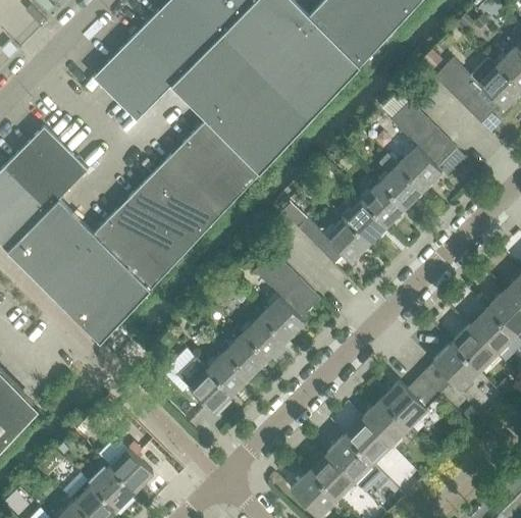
[(176,80),(221,35),(186,0),(169,0),(133,37),(176,80)]
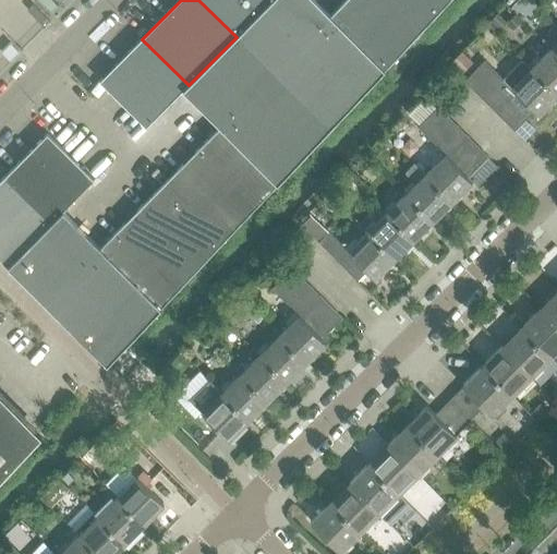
[(198,0),(237,37),(273,0),(198,0)]
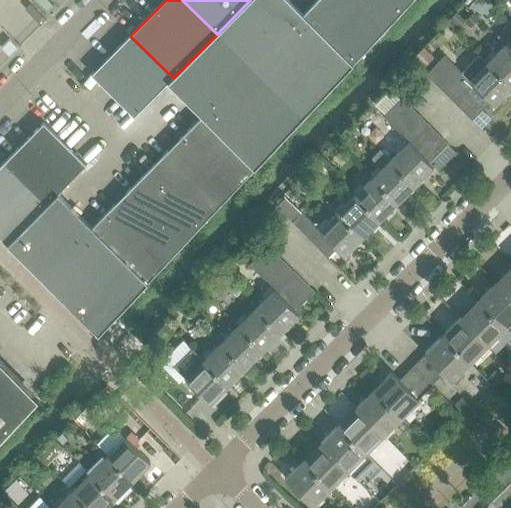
[(352,66),(302,17),(284,0),(250,0),(217,34),(303,118),(352,66)]
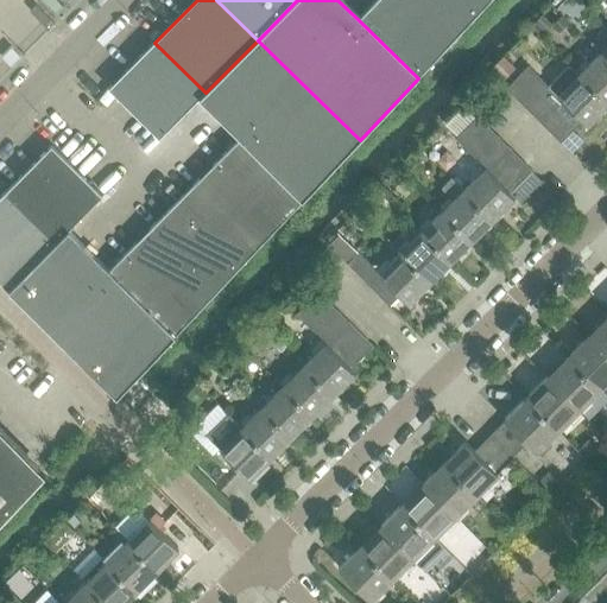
[(462,31),(430,0),(378,0),(359,20),(418,78),(462,31)]
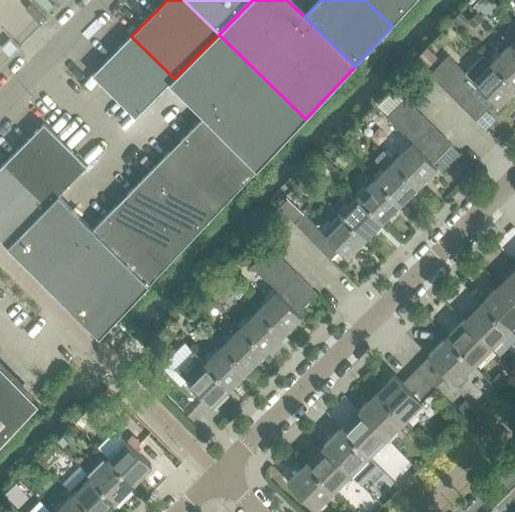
[(416,0),(365,0),(392,26),(416,0)]
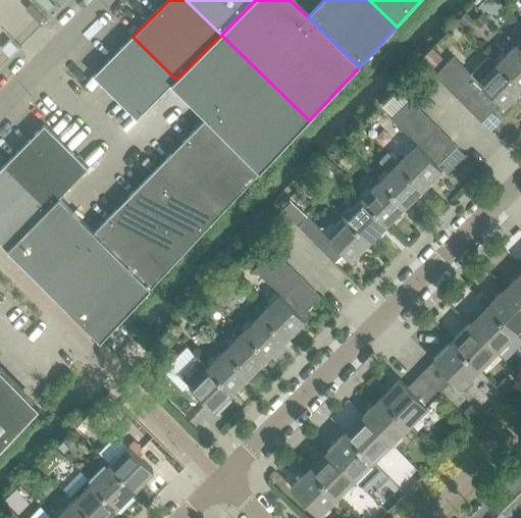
[(503,0),(507,4),(511,8),(519,0),(503,0)]
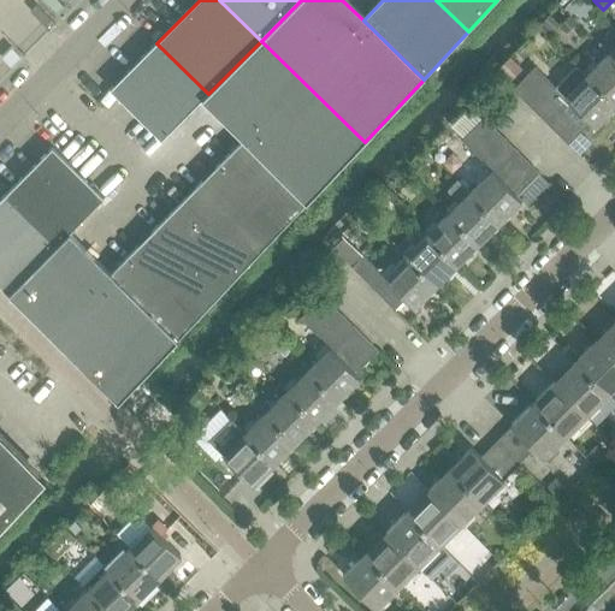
[(567,21),(557,29),(566,37),(575,29),(567,21)]
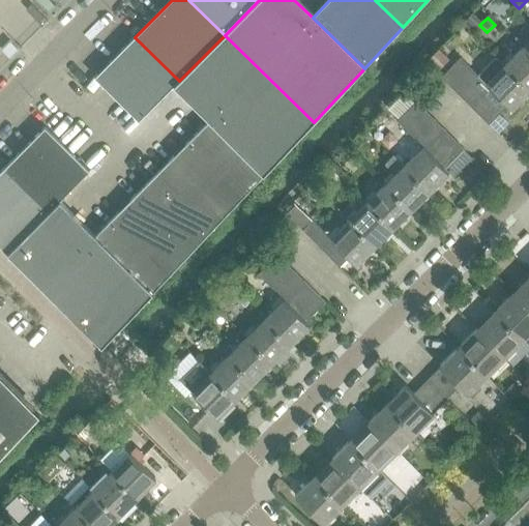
[(225,35),(179,81),(172,88),(207,123),(262,177),(314,122),(225,35)]
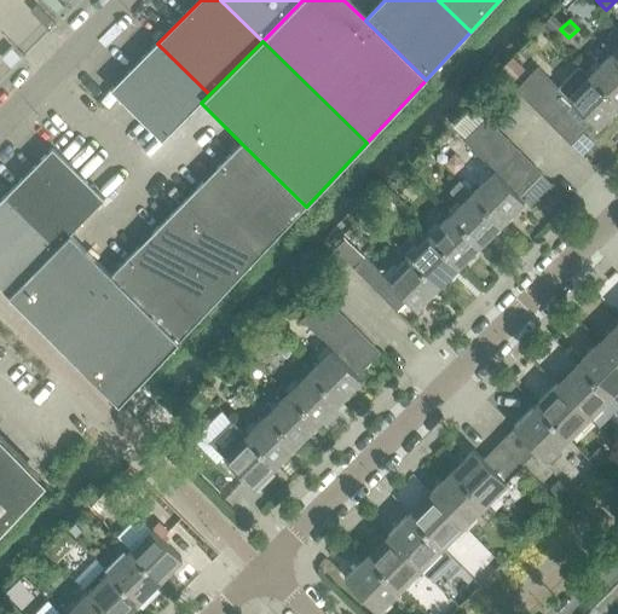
[(209,94),(157,44),(109,93),(161,144),(201,103),(209,94)]
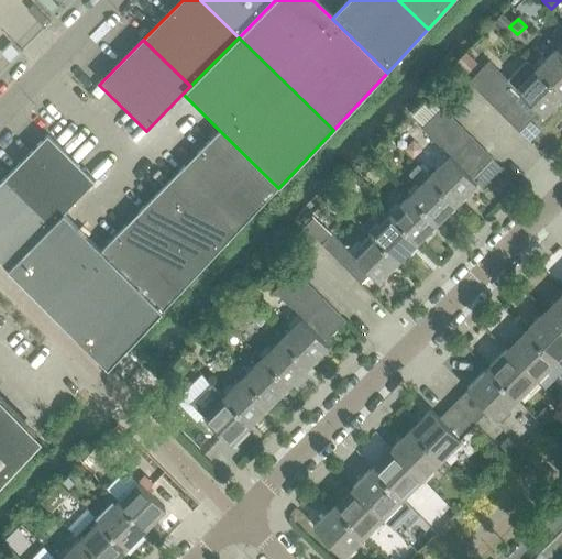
[(561,59),(554,53),(535,72),(561,99),(561,59)]
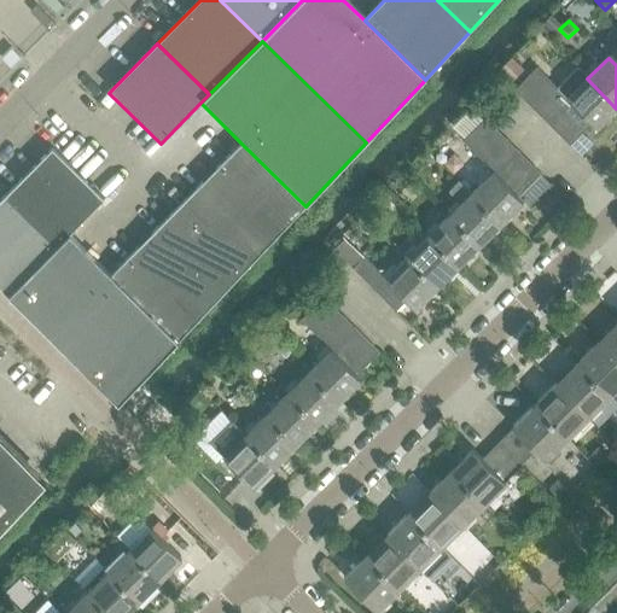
[(507,88),(522,75),(508,63),(495,76),(507,88)]
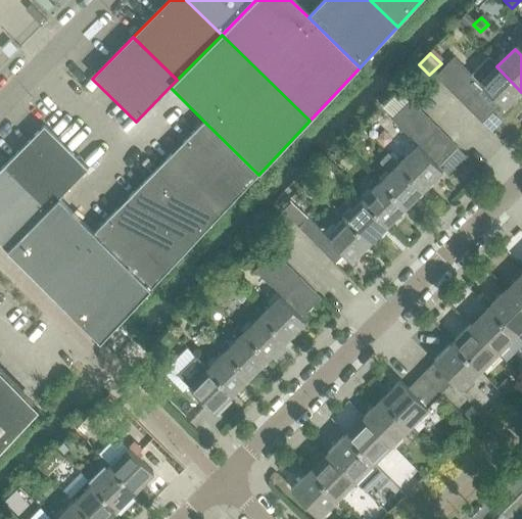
[(444,89),(463,71),(454,60),(434,80),(444,89)]
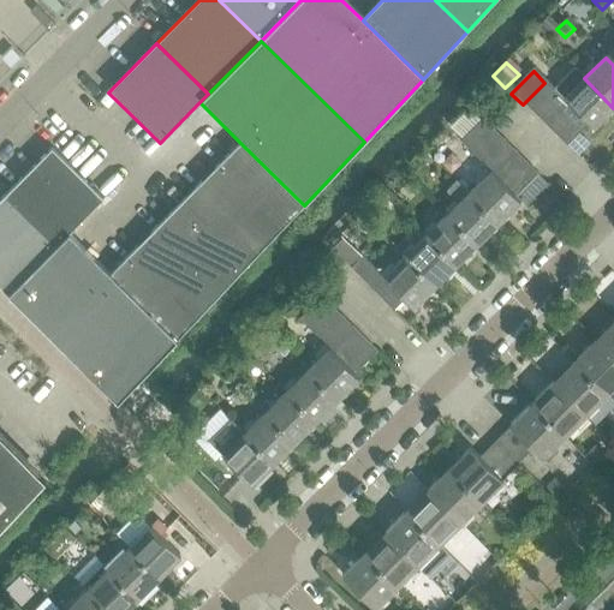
[(613,108),(584,78),(562,101),(588,126),(592,131),(613,108)]
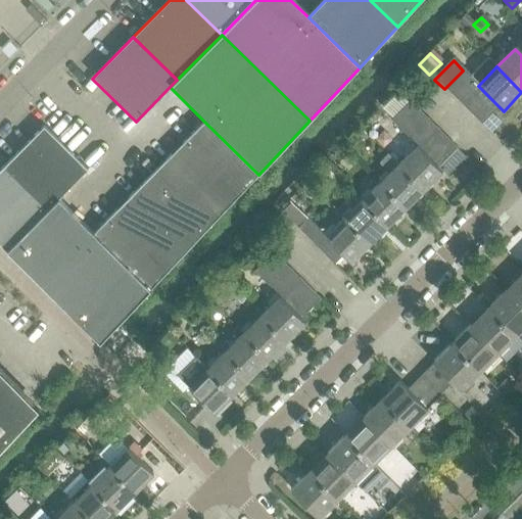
[(453,98),(472,80),(463,71),(444,89),(453,98)]
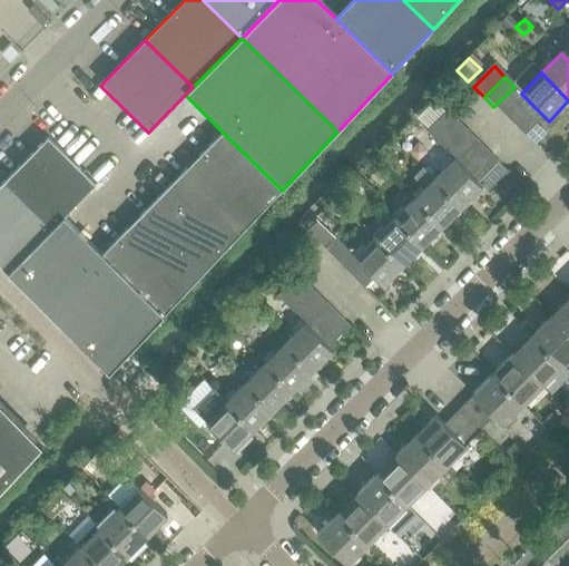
[(545,117),(521,94),(514,87),(493,107),(525,137),(545,117)]
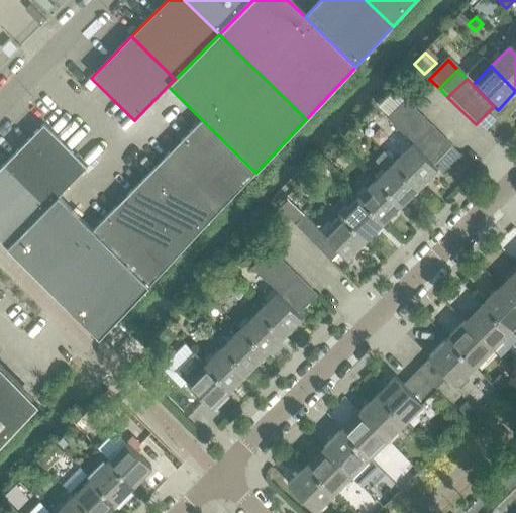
[(389,117),(403,103),(392,92),(378,106),(389,117)]
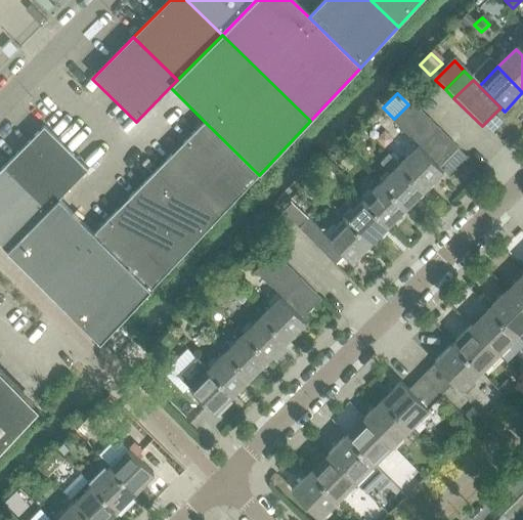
[(401,133),(421,114),(410,104),(391,123),(401,133)]
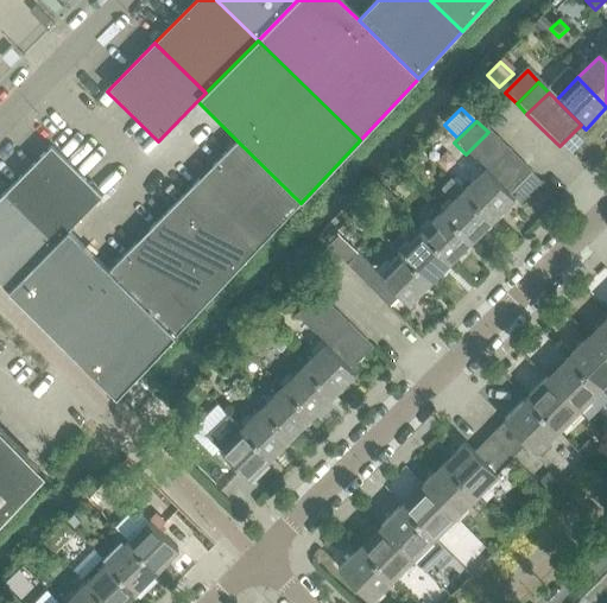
[(476,165),(498,143),(488,132),(466,154),(476,165)]
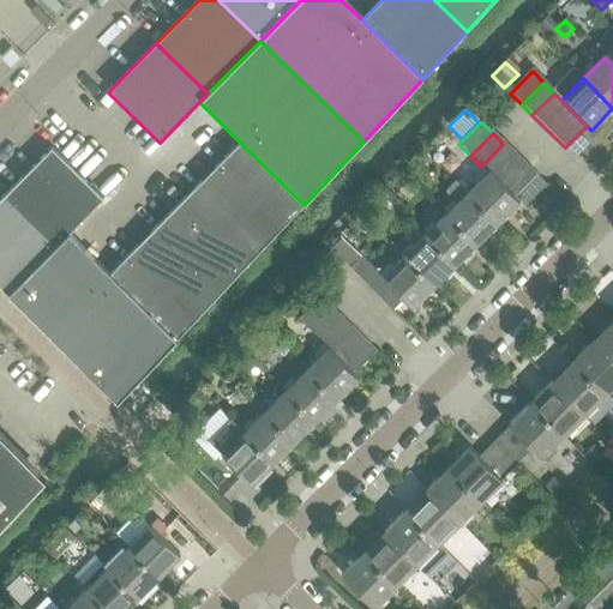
[(175,342),(304,205),(240,143),(109,276),(175,342)]
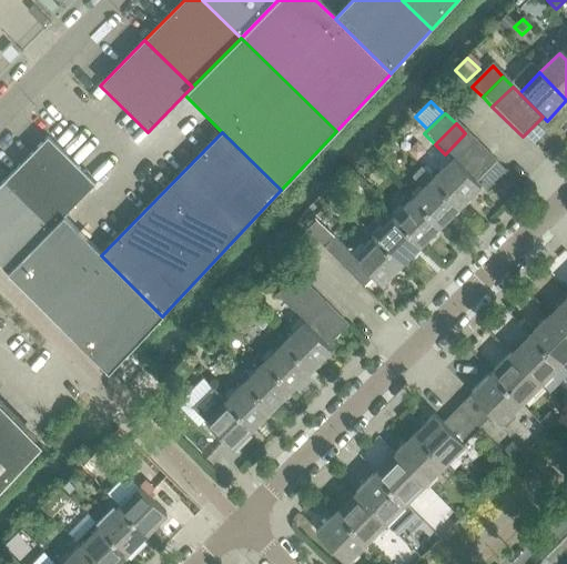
[(455,164),(475,143),(465,133),(445,154),(452,161),(455,164)]
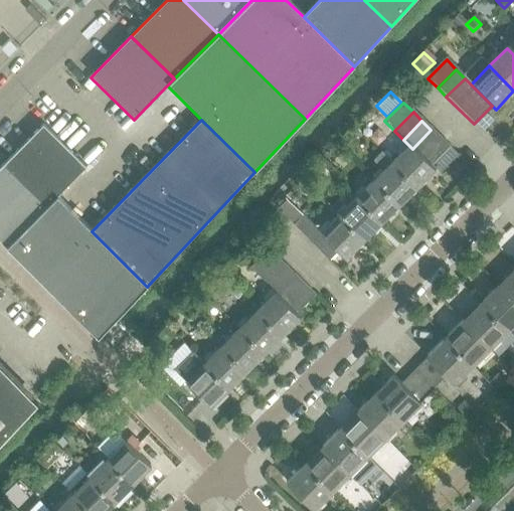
[(86,169),(84,168),(42,126),(1,168),(44,210),(57,197),(86,169)]
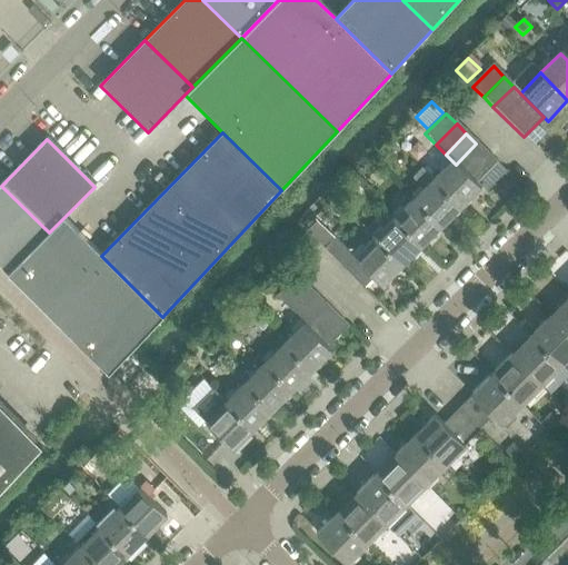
[(466,175),(487,154),(476,144),(456,165),(466,175)]
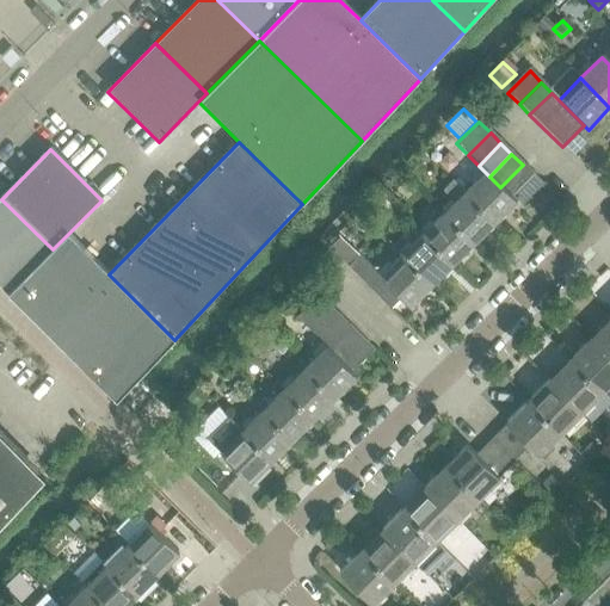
[(511,198),(534,175),(523,165),(500,187),(511,198)]
